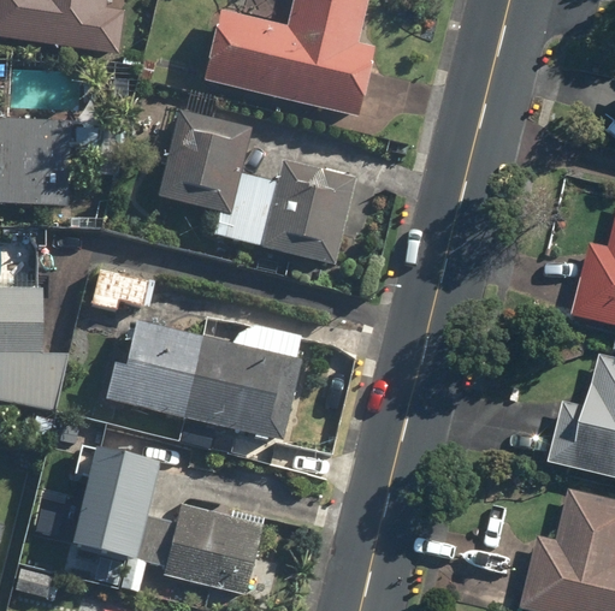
[(0,0),(0,39),(120,51),(124,7),(107,5),(107,0),(0,0)]
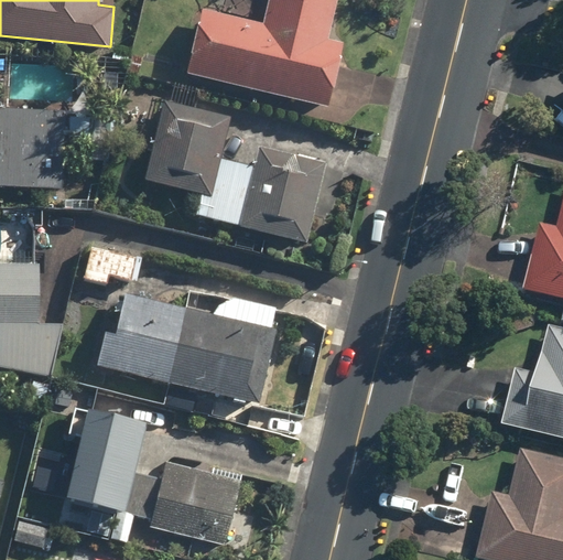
[(267,0),(263,19),(199,6),(185,75),(329,107),(344,41),(327,38),(335,0),(267,0)]
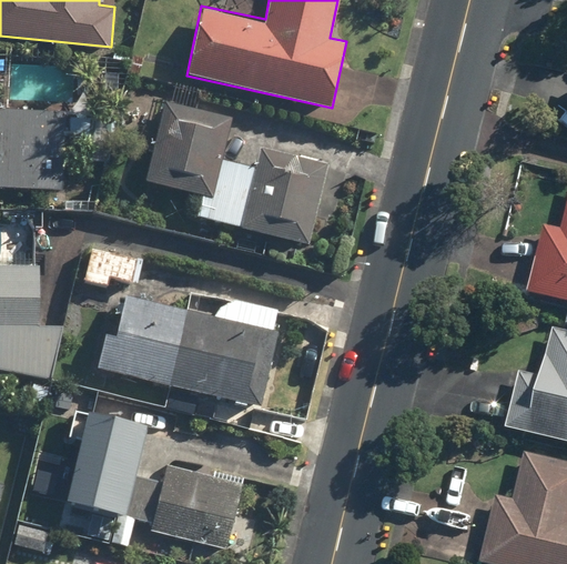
[(229,117),(163,102),(147,181),(203,193),(198,221),(309,245),(327,161),(259,147),(254,167),(220,160),(229,117)]
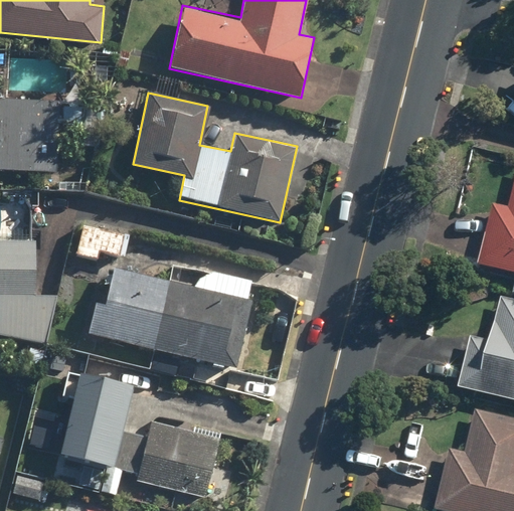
[(0,168),(57,171),(60,103),(0,99),(0,168)]
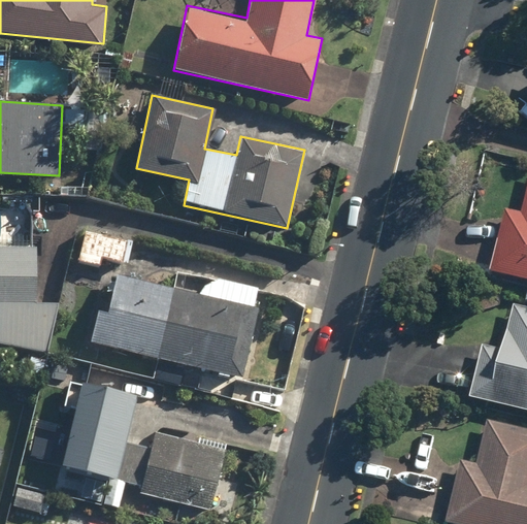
[(526,204),(525,213),(507,208),(493,272),(526,280),(526,204)]
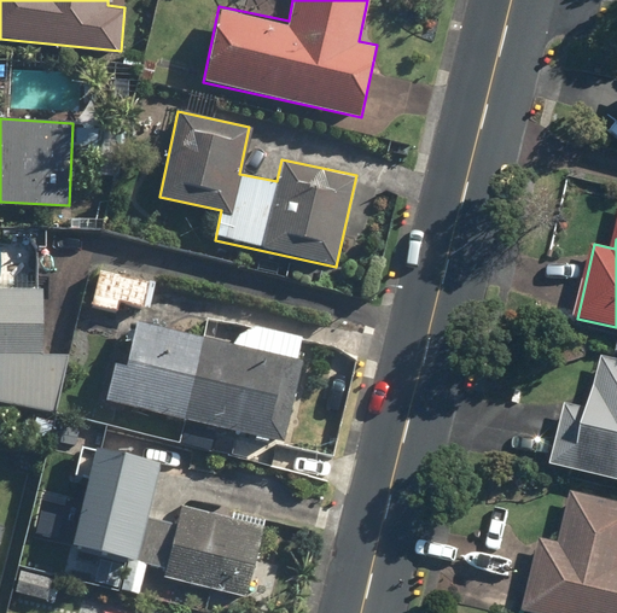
[(155,280),(99,272),(93,307),(115,310),(116,302),(150,307),(155,280)]
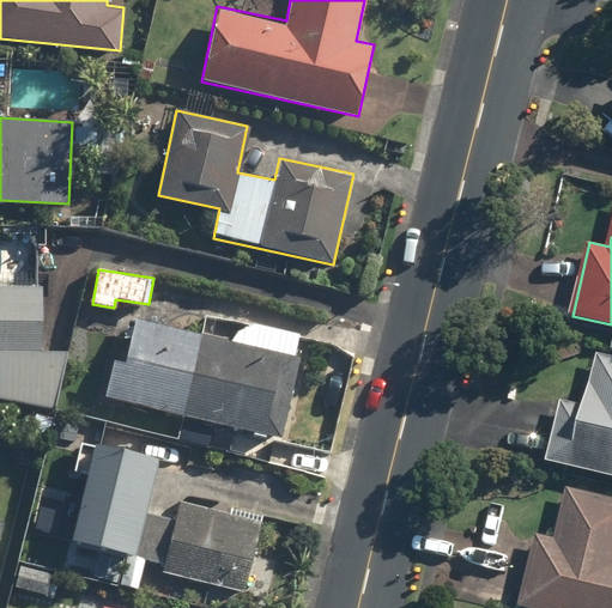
[(0,397),(56,407),(71,352),(42,350),(44,287),(0,285),(0,397)]
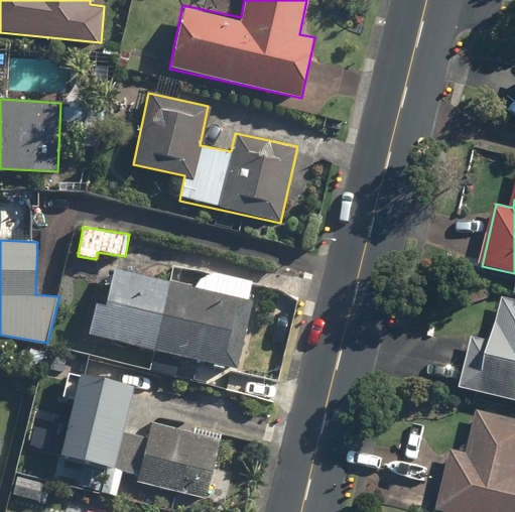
[(250,294),(101,266),(87,340),(158,353),(155,367),(185,373),(188,359),(236,368),(250,294)]
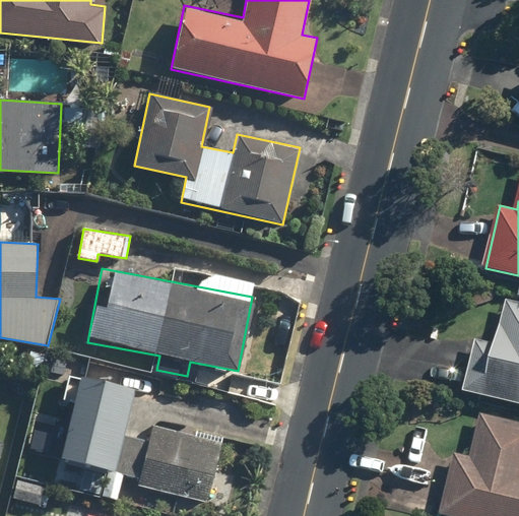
[(498,341),(477,336),(465,388),(518,400),(518,302),(507,299),(498,341)]
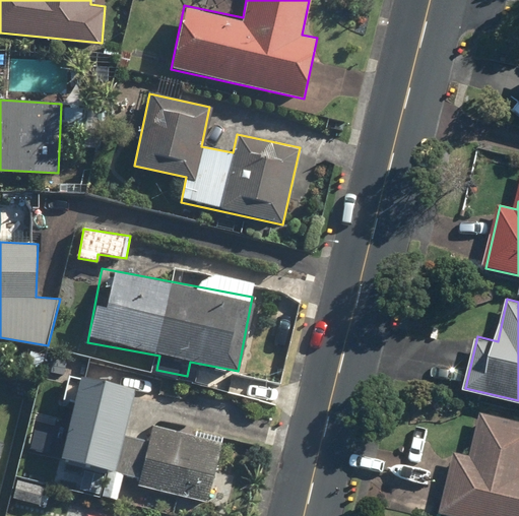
[(132,386),(78,377),(63,462),(117,472),(132,386)]
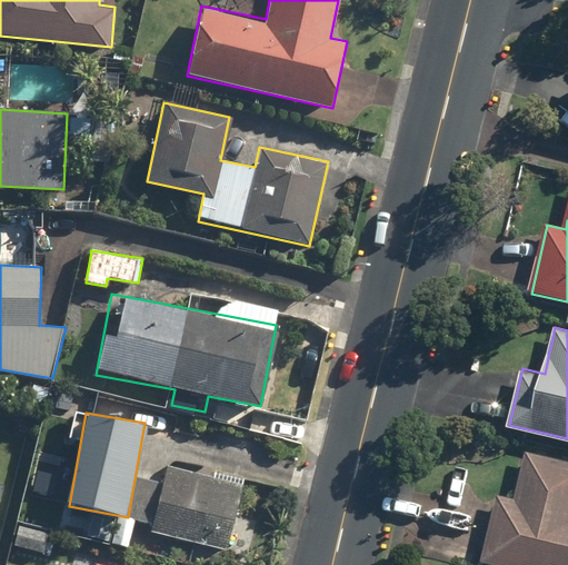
[(518,501),(501,496),(485,564),(488,564),(567,564),(567,461),(530,452),(518,501)]
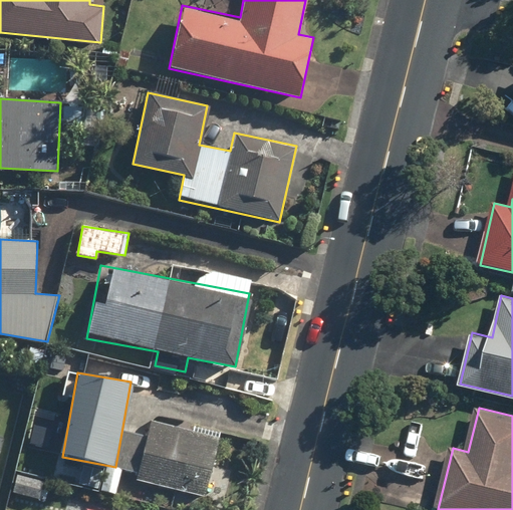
[(218,434),(151,420),(138,481),(205,495),(218,434)]
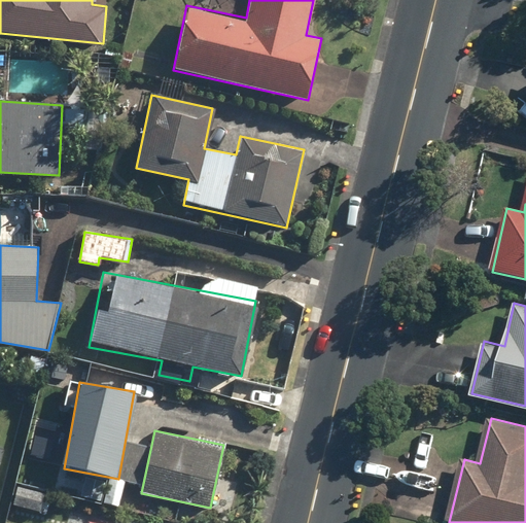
[(44,490),(18,484),(12,504),(40,511),(44,490)]
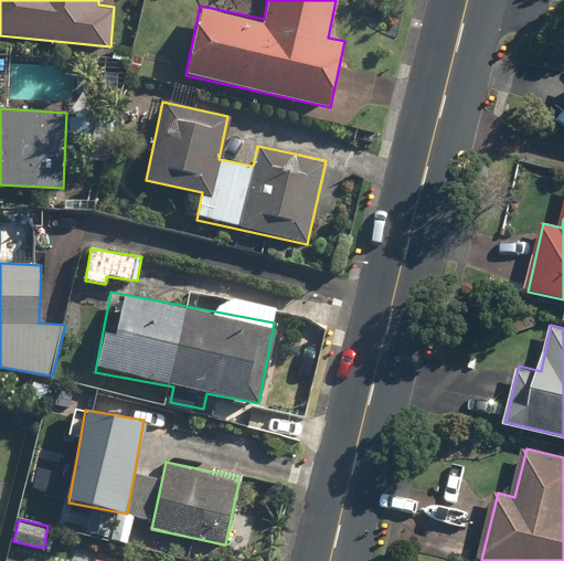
[(468,537),(435,530),(431,550),(464,558),(468,537)]
